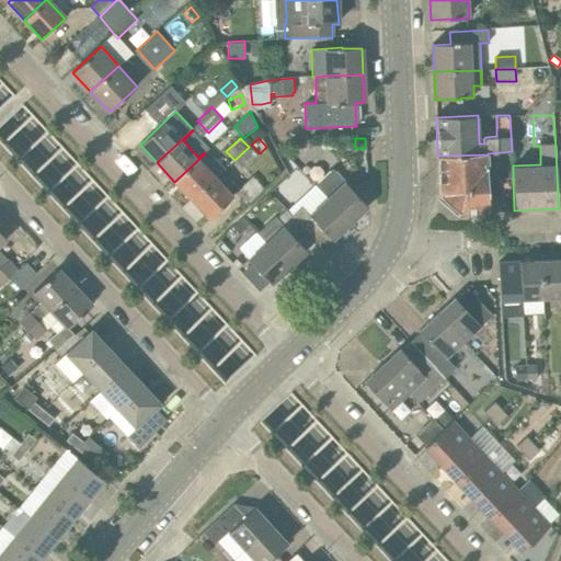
[(249,147),(235,160),(242,169),(256,156),(249,147)]
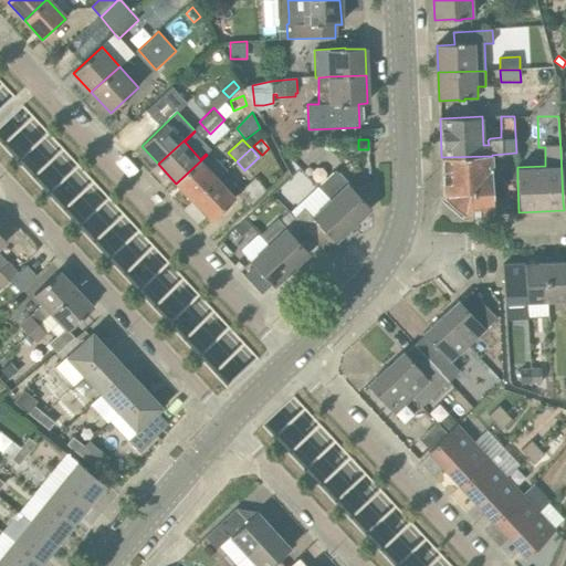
[(217,158),(213,161),(207,155),(176,184),(194,201),(218,178),(227,169),(217,158)]
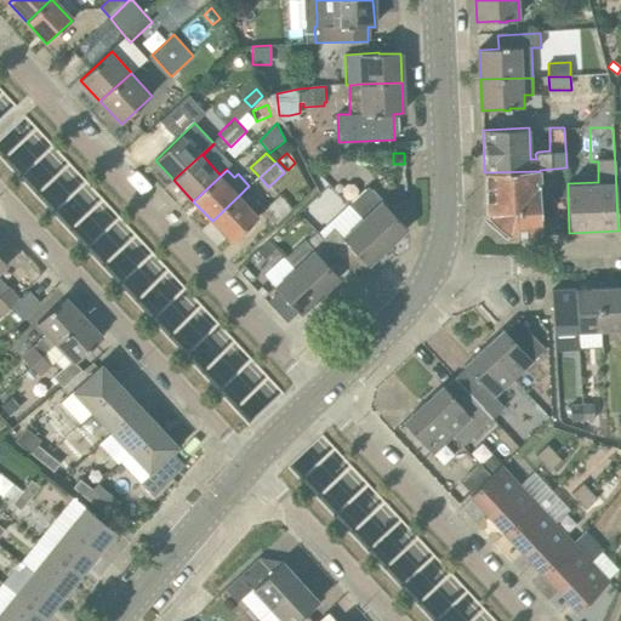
[(508,237),(569,233),(568,197),(552,197),(552,215),(541,216),(539,183),(541,183),(540,171),(484,172),(486,217),(508,237)]
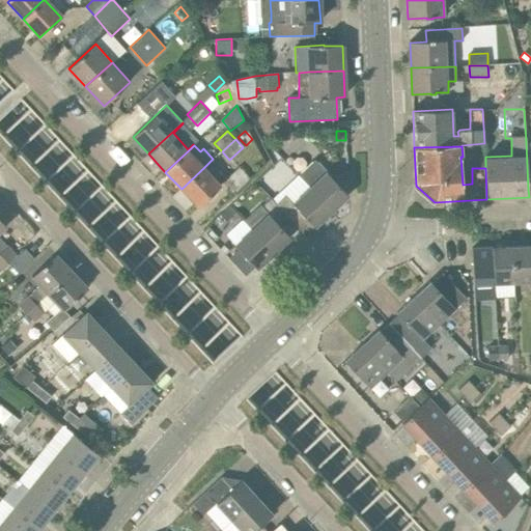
[(298,175),(309,187),(331,212),(348,196),(315,160),(298,175)]
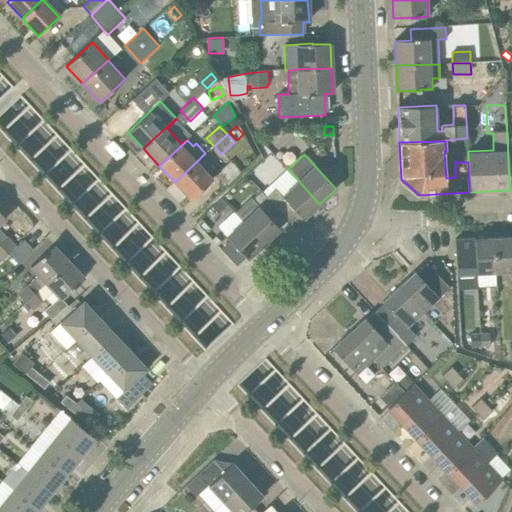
[(215,175),(226,188),(241,173),(230,160),(215,175)]
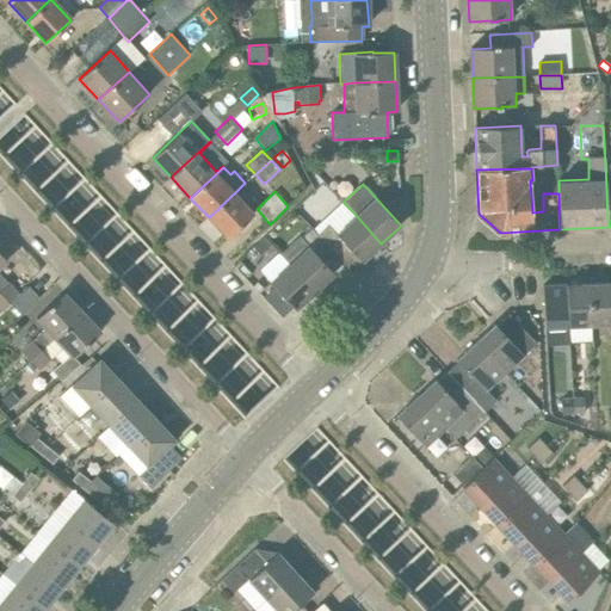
[(228,238),(255,214),(235,192),(209,217),(228,238)]
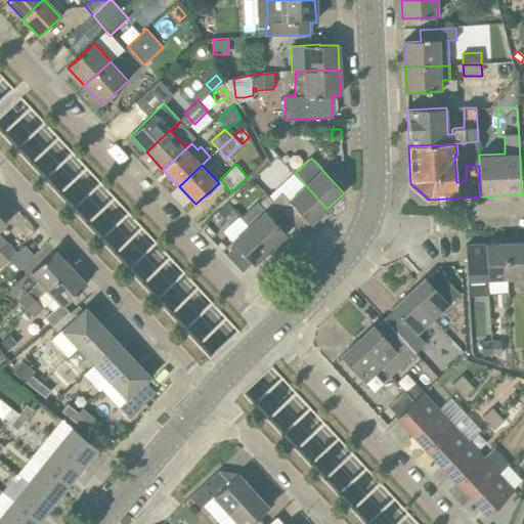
[(272,201),(286,215),(286,216),(292,222),(300,214),(310,224),(326,209),(305,184),(290,199),(282,190),(272,201)]
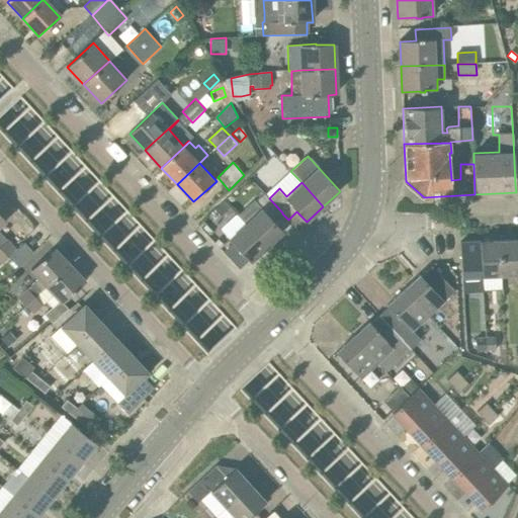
[(282,213),(282,212),(269,198),(264,192),(255,200),(262,208),(246,225),(267,247),(283,232),(273,222),(282,213)]
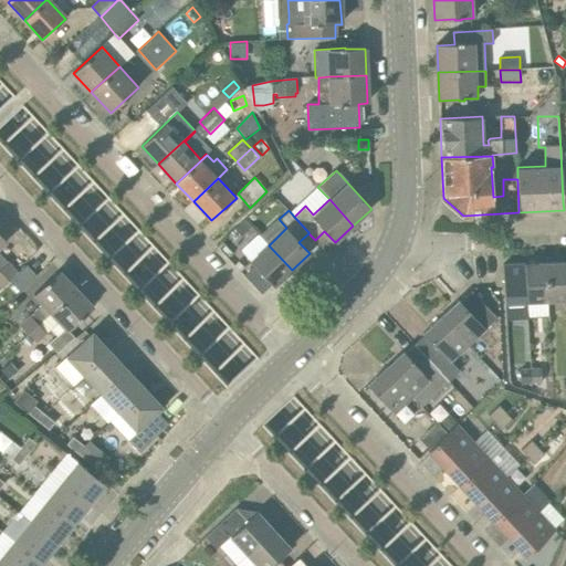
[(252,232),(245,226),(238,234),(243,240),(252,232)]
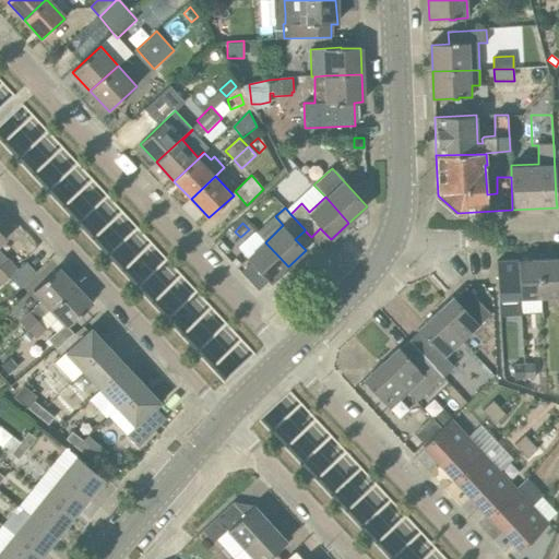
[(0,268),(9,277),(20,288),(36,274),(26,262),(18,271),(0,251),(0,242),(6,238),(0,232),(0,268)]
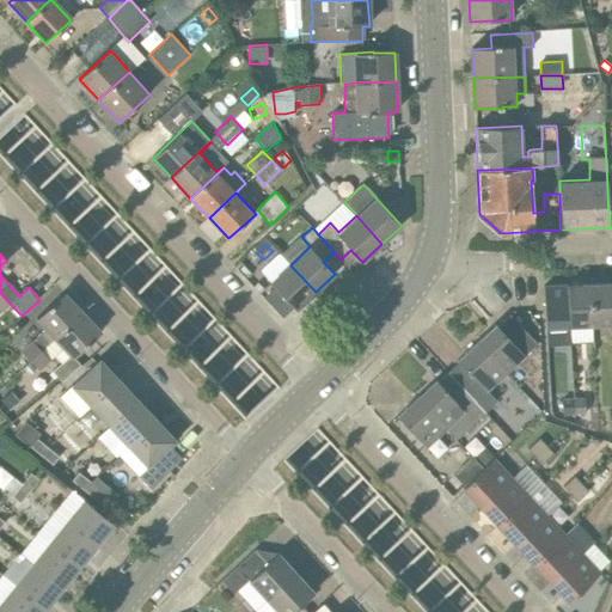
[(316,292),(291,265),(270,283),(295,310),(316,292)]
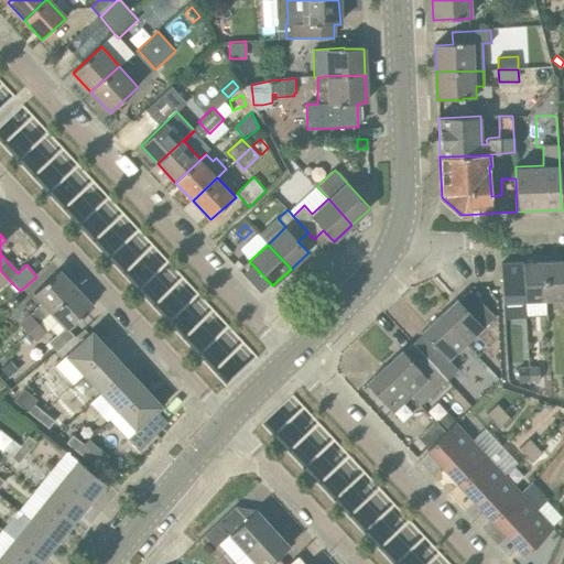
[(546,301),(563,299),(563,260),(544,262),(546,301)]
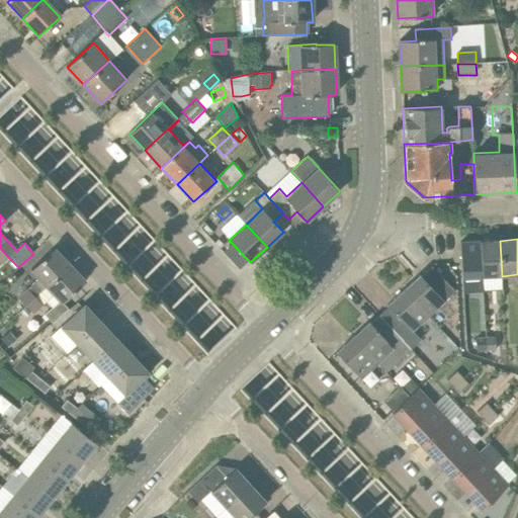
[(482,277),(502,276),(500,241),(480,242),(482,277)]
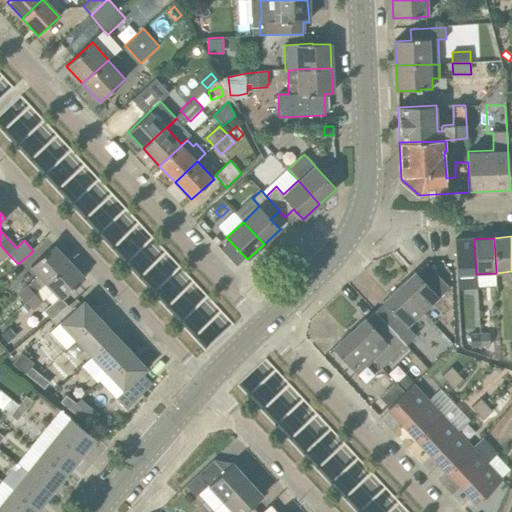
[(457,274),(476,274),(474,239),(455,240),(457,274)]
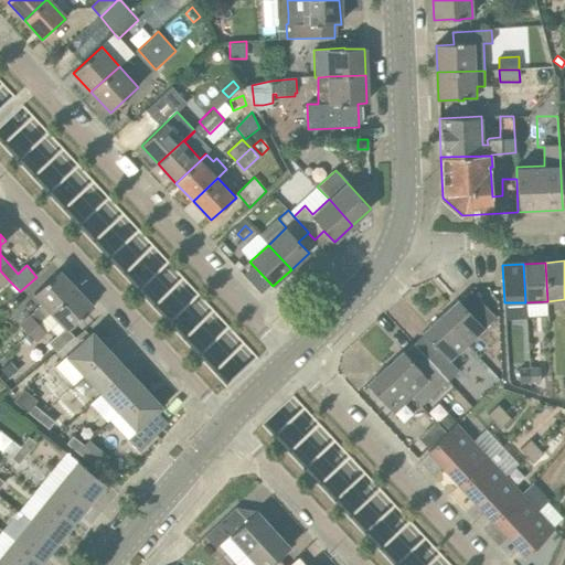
[(0,288),(9,280),(0,270),(0,288)]
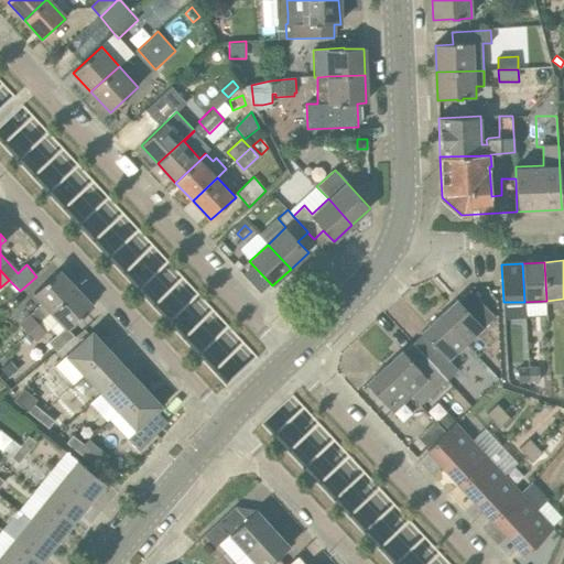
[(39,323),(50,313),(76,289),(58,270),(33,294),(41,303),(30,314),(39,323)]
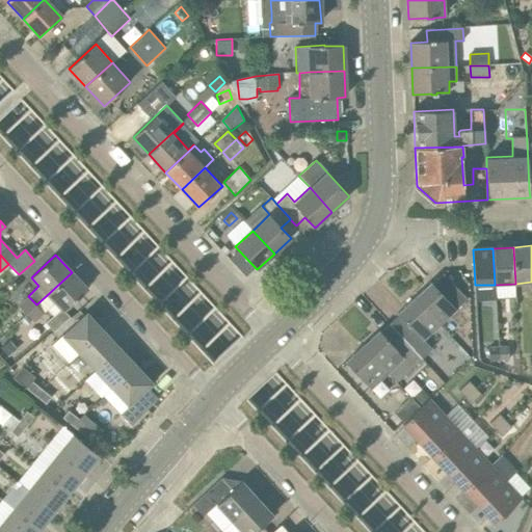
[(55,304),(63,312),(87,290),(72,272),(47,295),(36,304),(45,314),(55,304)]
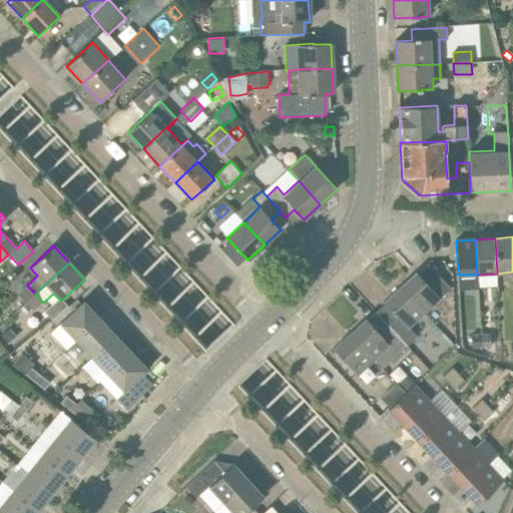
[(440,299),(451,290),(428,265),(417,274),(416,273),(400,288),(425,315),(441,300),(440,299)]
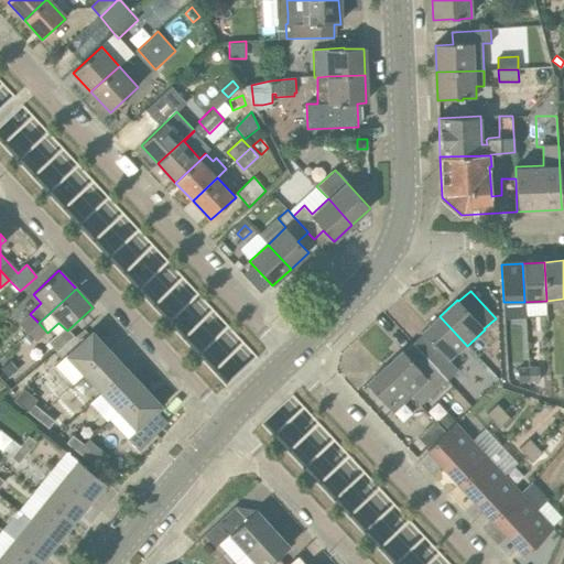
[(19,323),(28,333),(39,323),(30,314),(19,323)]
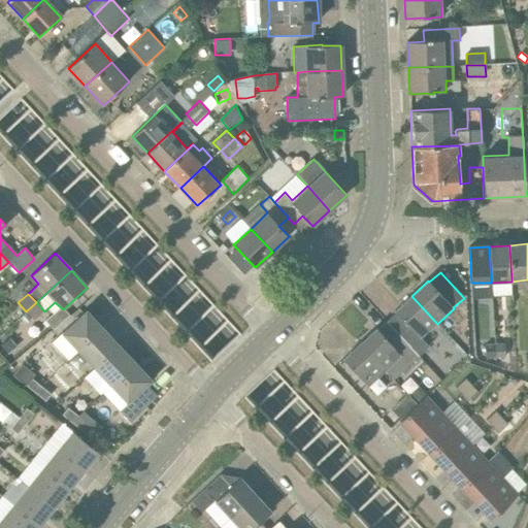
[(420,339),(437,324),(411,296),(395,311),(396,314),(386,323),(392,329),(393,328),(419,356),(420,357),(429,349),(420,339)]
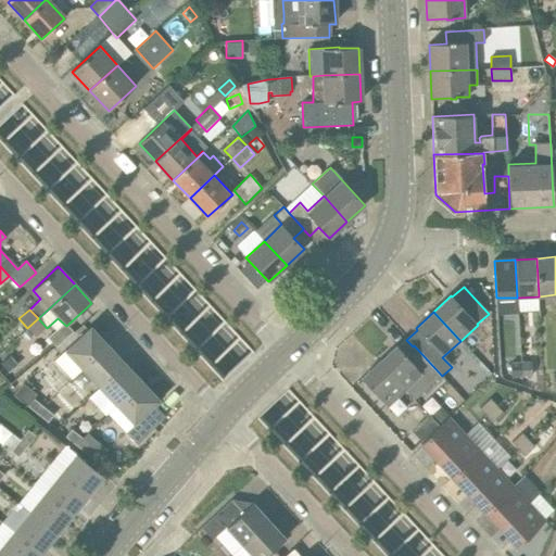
[(38,318),(27,328),(36,338),(47,328),(38,318)]
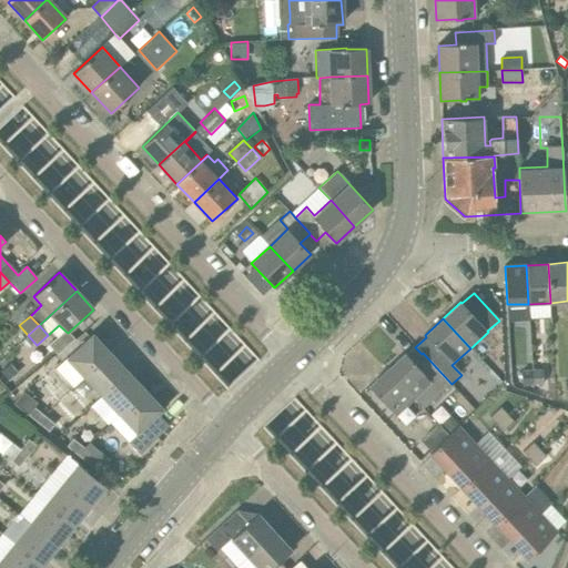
[(67,358),(84,377),(110,353),(92,334),(67,358)]
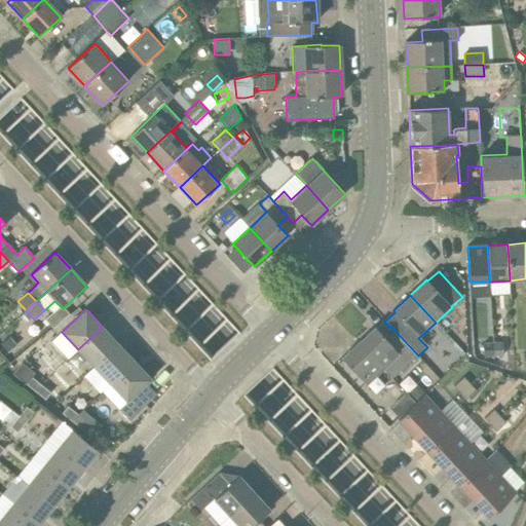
[(26,312),(21,317),(25,324),(31,318),(26,312)]
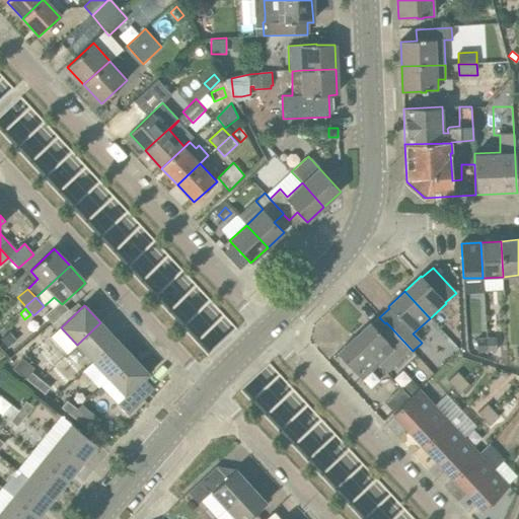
[(378,365),(386,373),(412,350),(386,322),(385,323),(379,317),(372,324),(370,322),(354,339),(378,365)]
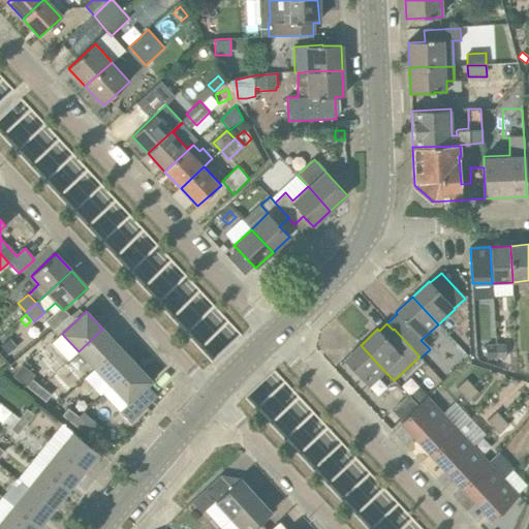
[(79,351),(95,369),(119,346),(102,329),(79,351)]
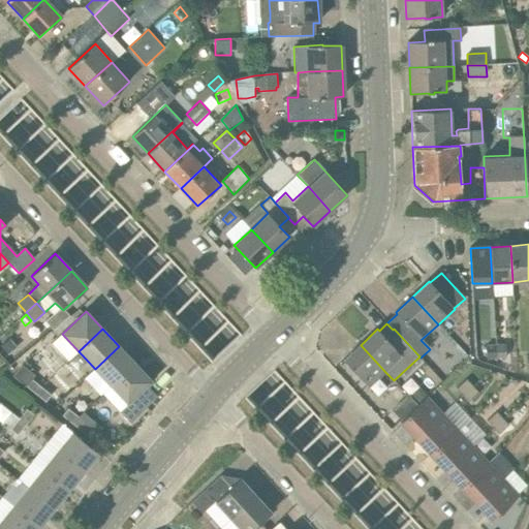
[(10,338),(1,345),(8,355),(18,348),(10,338)]
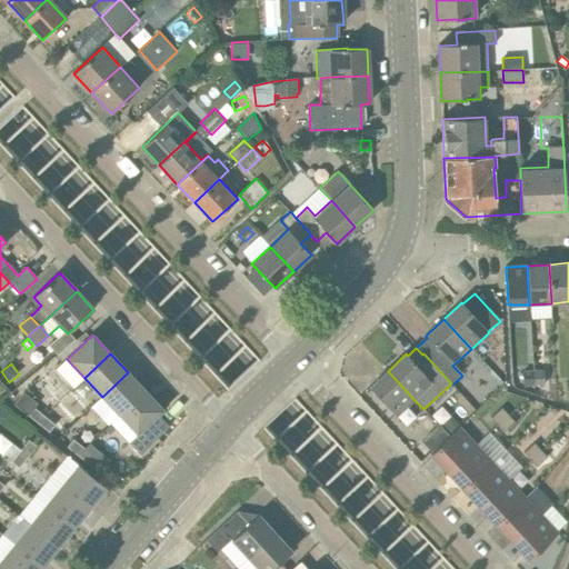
[(533,370),(535,386),(545,385),(543,369),(533,370)]
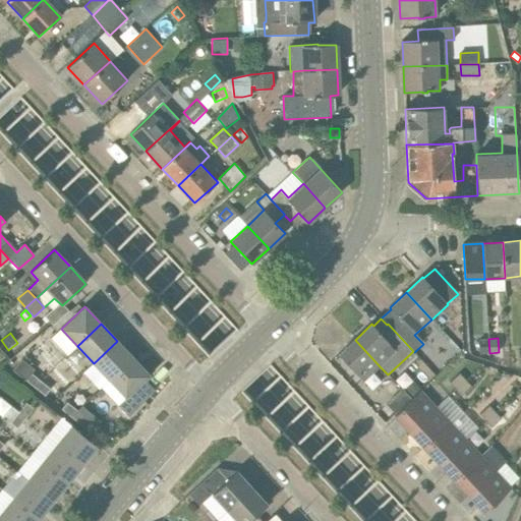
[(480,354),(489,353),(488,339),(479,340),(480,354)]
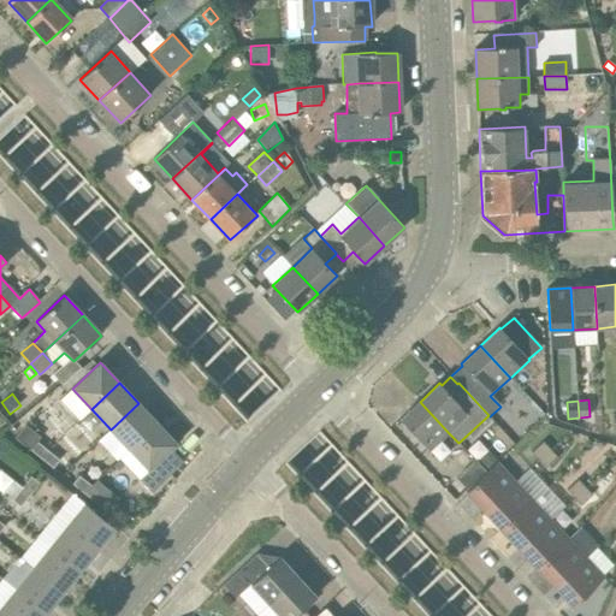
[(400,420),(430,451),(449,433),(420,402),(400,420)]
